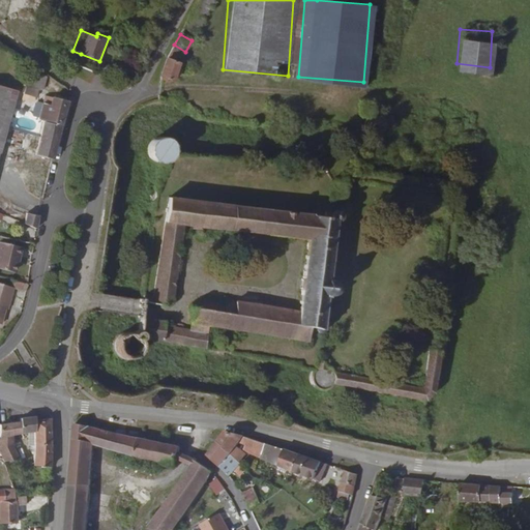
[(180,62),(168,56),(162,68),(159,81),(167,82),(169,78),(173,79),(180,62)]
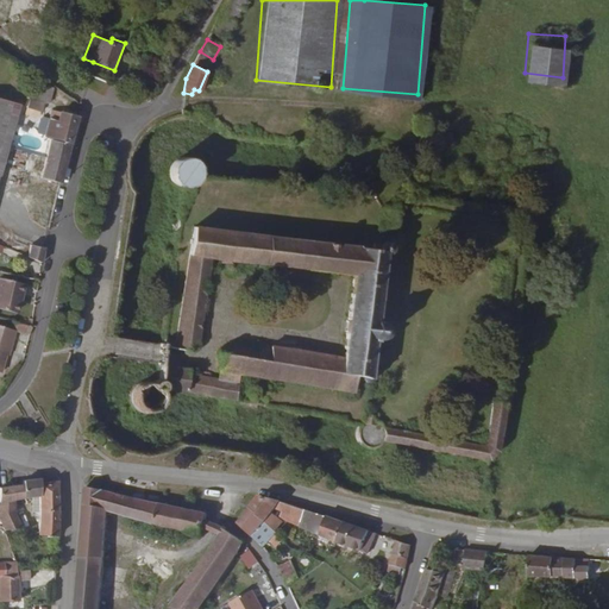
[(49,102),(50,101),(54,87),(35,82),(32,96),(29,95),(25,108),(41,113),(44,101),(49,102)]
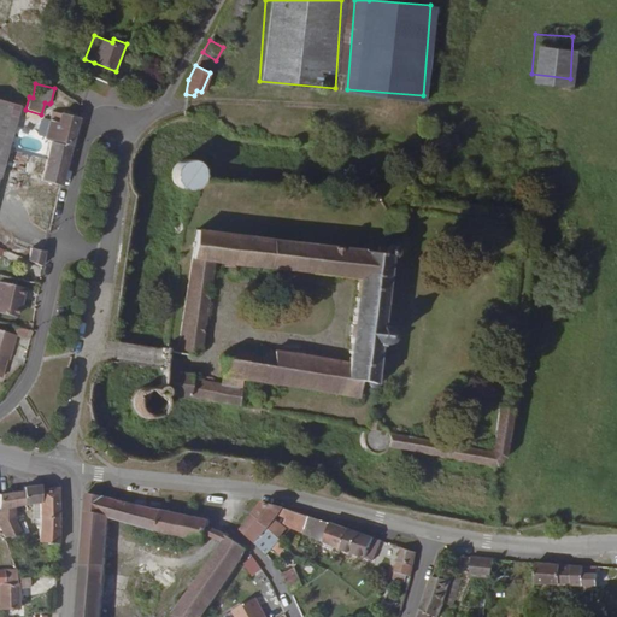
[(15,100),(0,95),(0,160),(4,146),(15,100)]
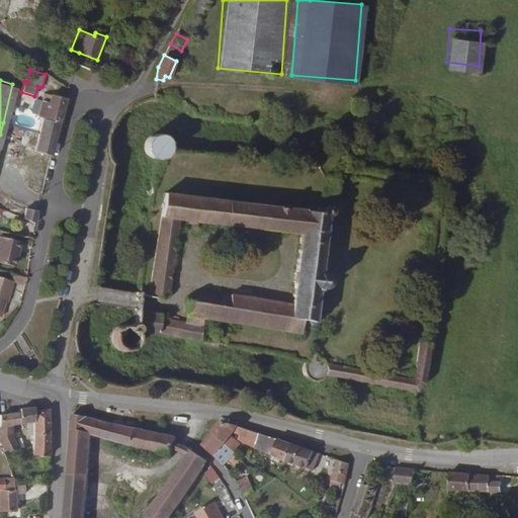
[(52,155),(60,125),(67,98),(45,91),(37,119),(42,120),(39,134),(36,151),(52,155)]
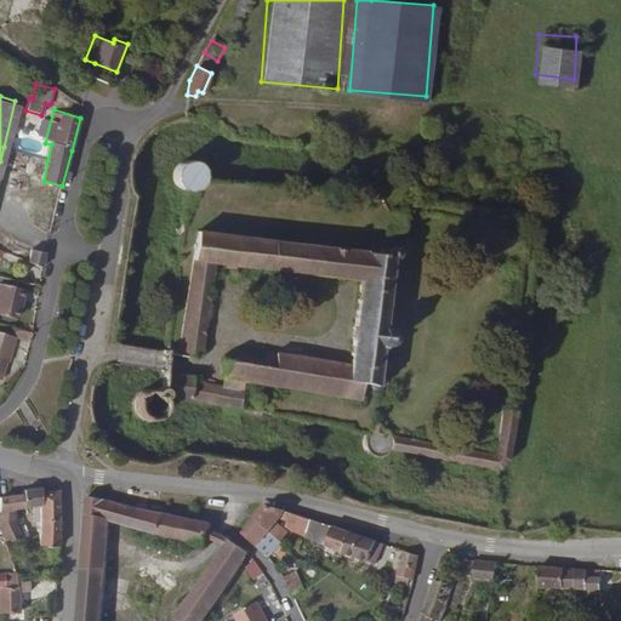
[(429,113),(420,112),(419,127),(428,129),(429,113)]
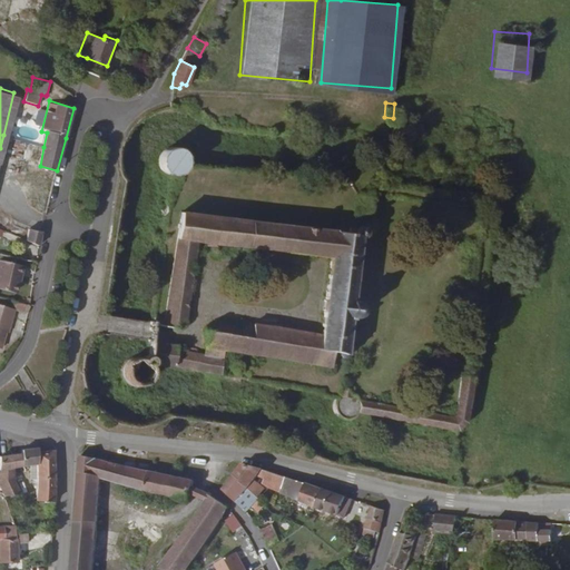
[(167,147),(164,149),(161,150),(158,155),(157,160),(157,166),(159,170),(163,174),(167,176),(174,177),(179,176),(183,173),(186,169),(187,165),(187,159),(186,154),(183,150),(178,147),(172,146),(167,147)]
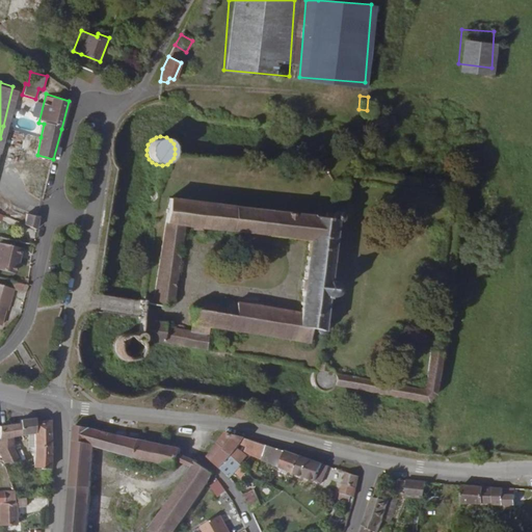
[(344,215),(343,212),(346,180),(335,179),(333,197),(315,195),(313,215),(309,214),(310,203),(311,195),(291,193),(292,182),(256,177),(254,208),(167,197),(165,207),(163,207),(163,211),(164,211),(153,295),(148,294),(148,300),(142,300),(142,303),(166,307),(170,302),(179,246),(191,247),(194,227),(202,227),(201,245),(203,249),(215,250),(217,247),(219,230),(231,231),(231,233),(235,234),(235,232),(242,233),(242,234),(247,235),(247,233),(308,240),(302,276),(300,276),(299,289),(301,289),(298,308),(294,311),(224,301),(223,303),(201,300),(193,304),(190,323),(251,334),(250,344),(277,348),(280,338),(307,342),(307,338),(312,338),(312,333),(309,331),(309,326),(314,327),(314,331),(315,334),(317,334),(322,336),(324,331),(324,326),(325,325),(325,324),(325,321),(324,320),(326,302),(330,302),(330,300),(334,300),(334,298),(336,299),(338,280),(337,280),(337,277),(335,277),(335,273),(331,272),(338,222),(341,221),(343,219),(344,217),(344,215)]
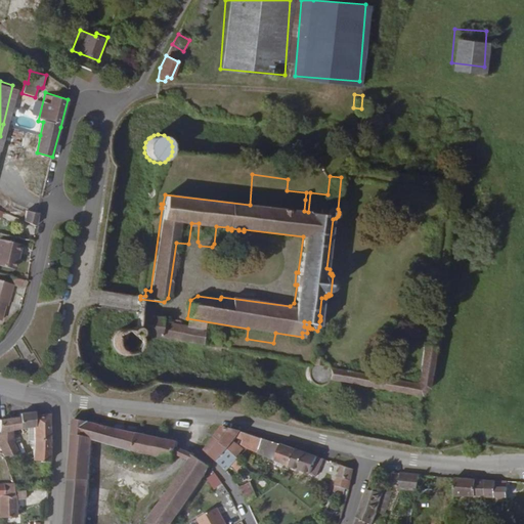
[(36,226),(38,216),(25,211),(22,220),(36,226)]
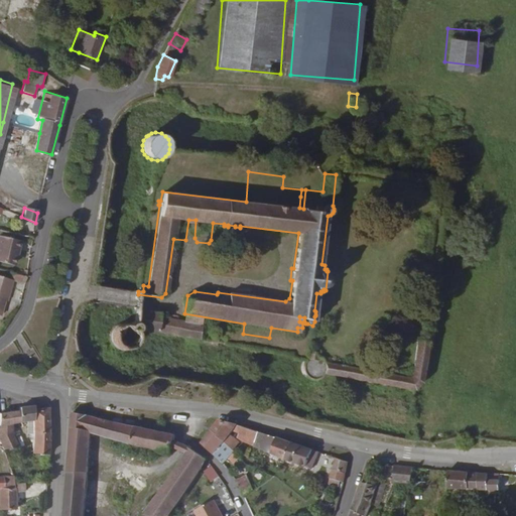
[(19,241),(0,235),(0,260),(11,263),(15,249),(17,249),(19,241)]
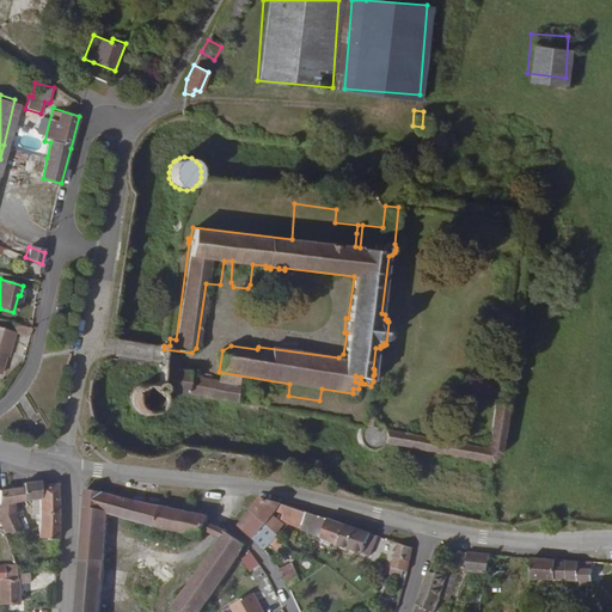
[(10,356),(13,341),(17,331),(0,325),(0,372),(6,355),(10,356)]
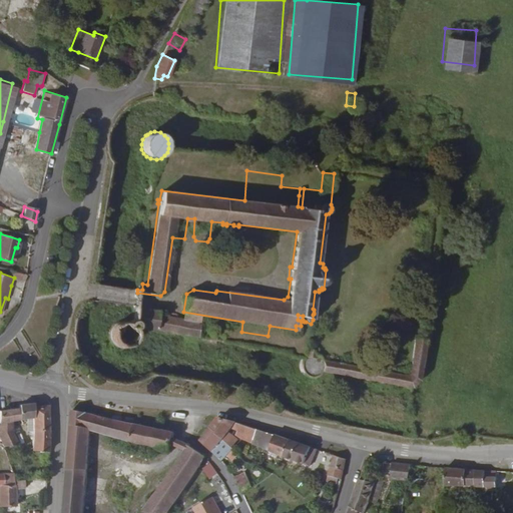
[(136,328),(162,333),(174,335),(175,321),(154,318),(155,315),(131,311),(130,321),(126,320),(123,320),(120,320),(117,321),(114,322),(111,325),(109,328),(108,332),(108,335),(109,339),(111,342),(113,345),(117,347),(120,348),(125,348),(130,347),(133,344),(136,340),(137,336),(137,333),(136,328)]
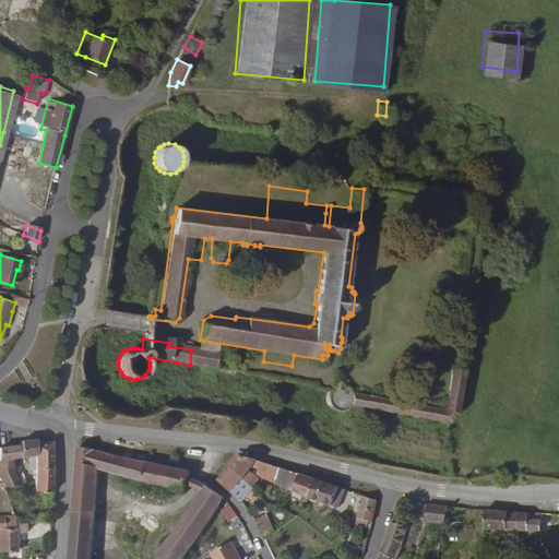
[(197,366),(214,369),(216,355),(198,352),(197,366)]
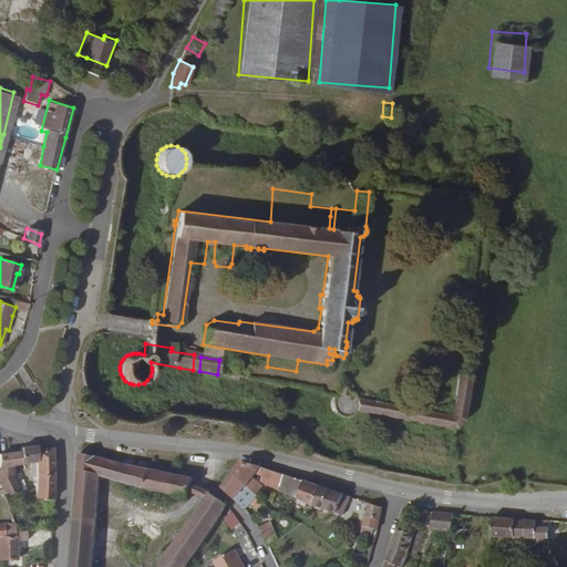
[(24,370),(19,372),(24,387),(30,383),(24,370)]
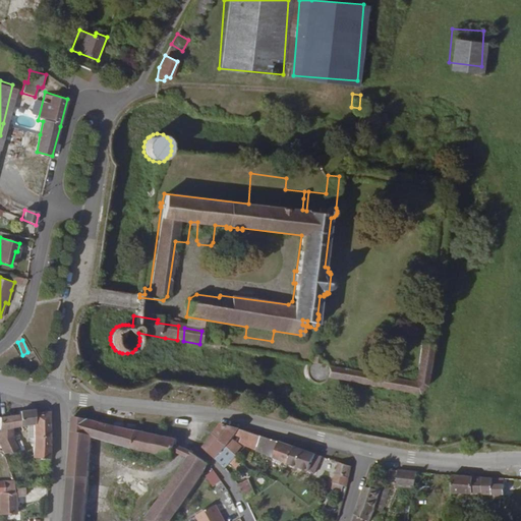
[(329,377),(415,395),(423,388),(427,357),(429,341),(420,340),(414,380),(408,382),(328,366),(326,362),(323,361),(319,359),(313,359),(309,360),(305,362),(303,365),(302,369),(302,372),(303,377),(305,380),(307,382),(311,384),(314,385),(319,385),(323,383),(326,380),(329,377)]
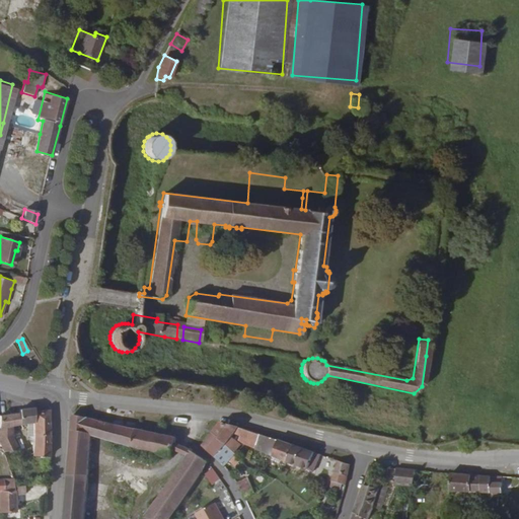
[(49,410),(34,412),(34,406),(15,408),(15,411),(0,414),(0,451),(15,450),(8,431),(8,424),(31,422),(29,456),(48,455),(49,410)]
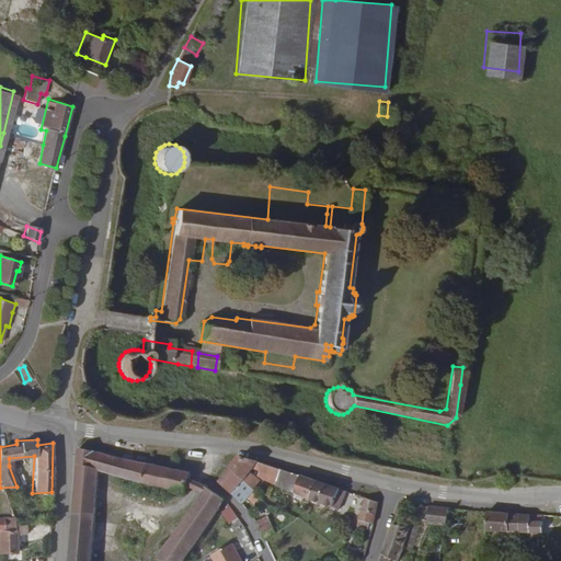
[(192,473),(149,464),(151,457),(136,453),(134,460),(80,448),(70,560),(90,560),(93,518),(100,478),(184,495),(190,478),(192,473)]
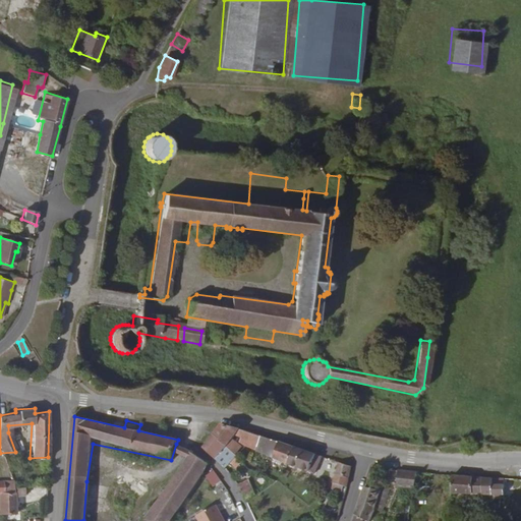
[(265,437),(224,422),(214,435),(203,447),(224,465),(229,459),(235,466),(247,454),(239,446),(231,439),(232,438),(236,441),(239,439),(256,446),(256,449),(259,450),(265,437)]
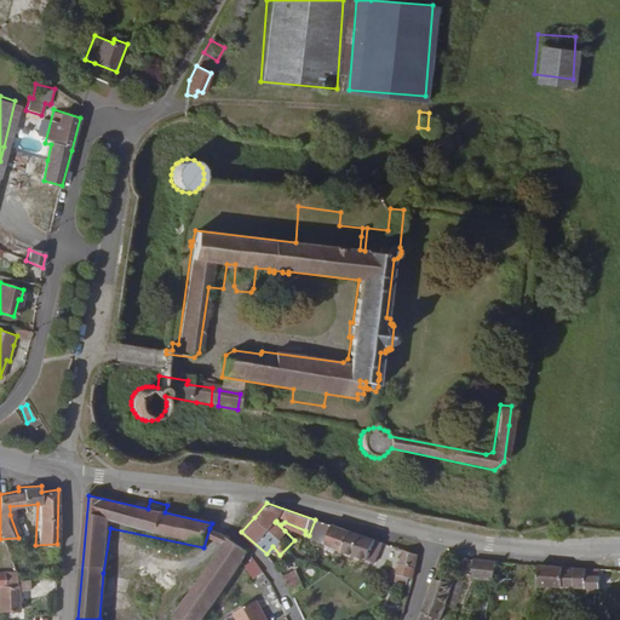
[(329,544),(344,550),(350,532),(315,520),(309,535),(311,537),(313,533),(332,540),(329,544)]
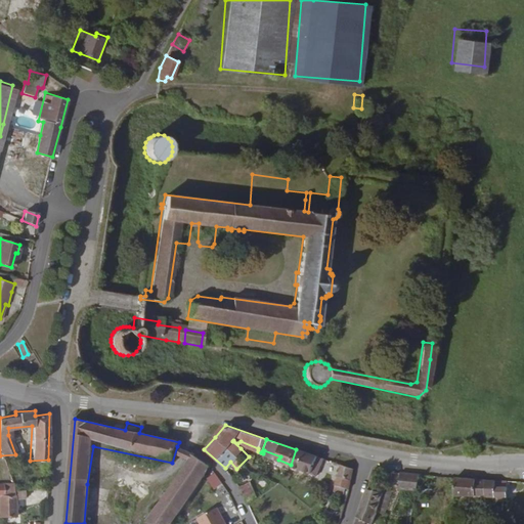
[(318,476),(324,459),(296,449),(291,465),(318,476)]
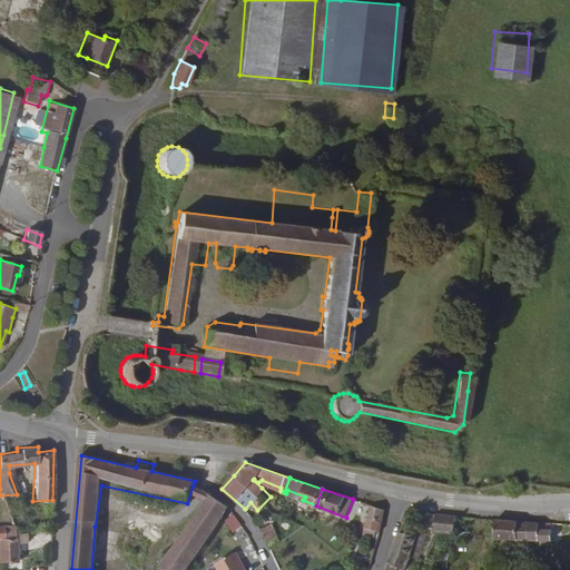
[(203,501),(205,494),(193,490),(190,497),(203,501)]
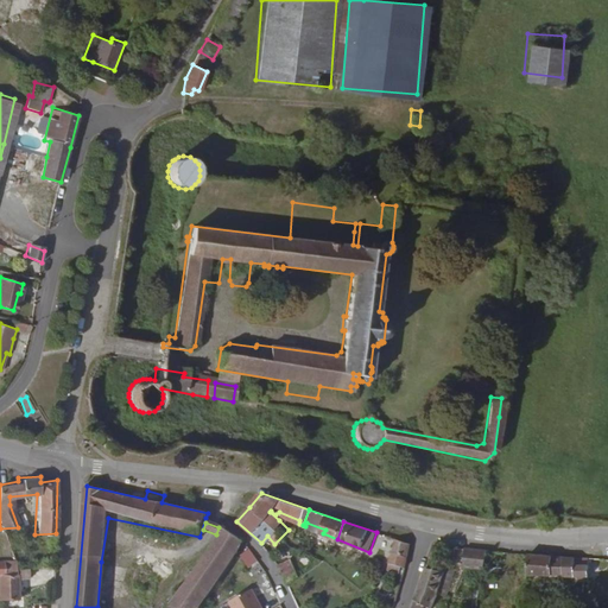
[(226,525),(223,527),(192,570),(173,597),(166,607),(196,607),(240,545),(246,545),(245,542),(246,539),(245,538),(241,538),(228,530),(228,527),(226,525)]
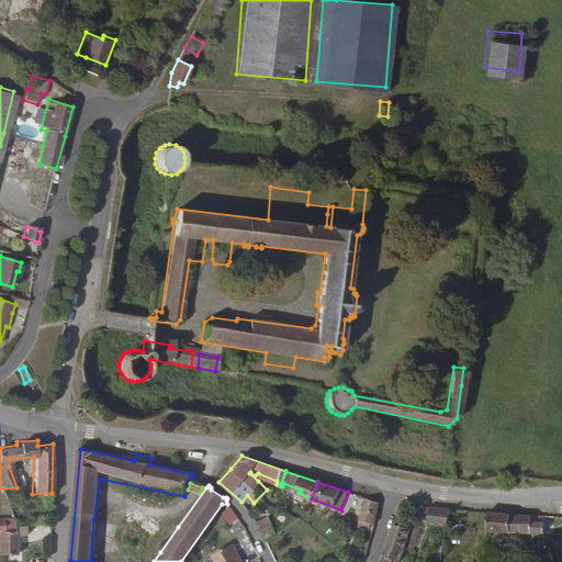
[(380,503),(366,498),(360,525),(374,528),(380,503)]
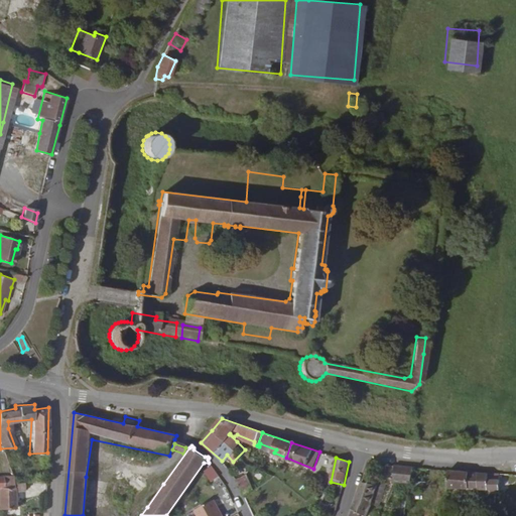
[(408,483),(409,479),(424,481),(424,468),(390,465),(388,481),(408,483)]
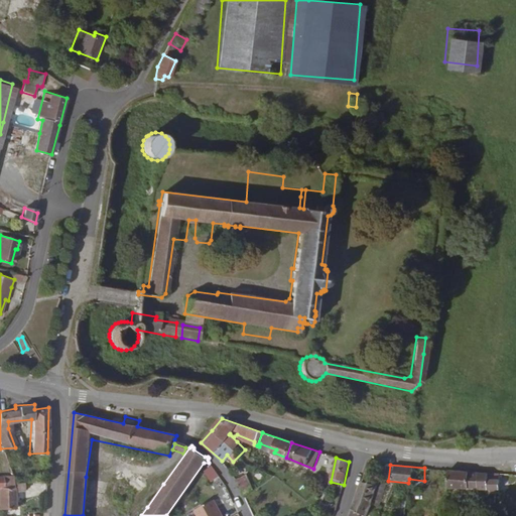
[(203,471),(209,482),(218,477),(211,466),(203,471)]
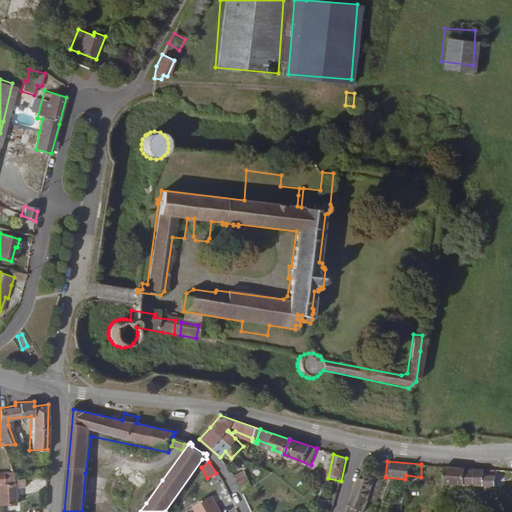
[(233,472),(242,489),(253,483),(247,470),(245,466),(241,468),(233,472)]
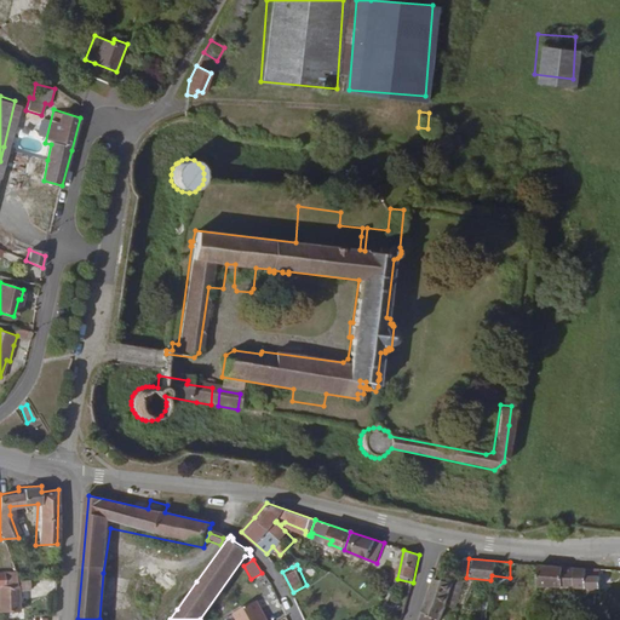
[(591,615),(595,615),(595,579),(587,579),(587,568),(568,567),(535,564),(535,586),(572,589),(572,606),(567,606),(567,614),(580,614),(580,607),(587,607),(589,597),(590,597),(591,615)]
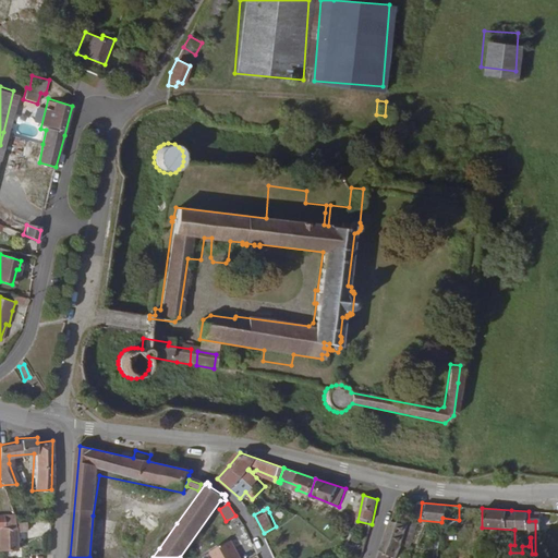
[(557,512),(544,512),(544,522),(557,522),(557,512)]
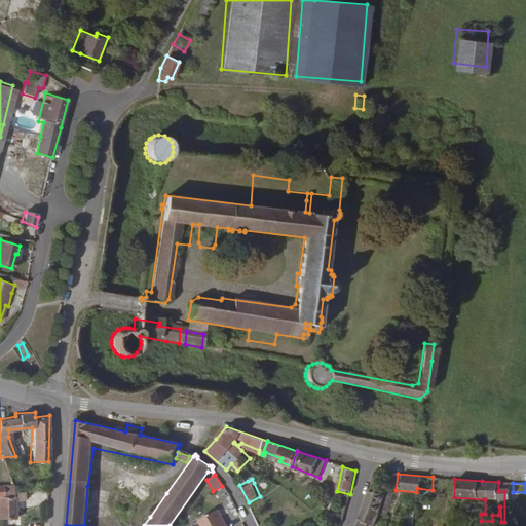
[(224,487),(215,491),(223,506),(231,502),(224,487)]
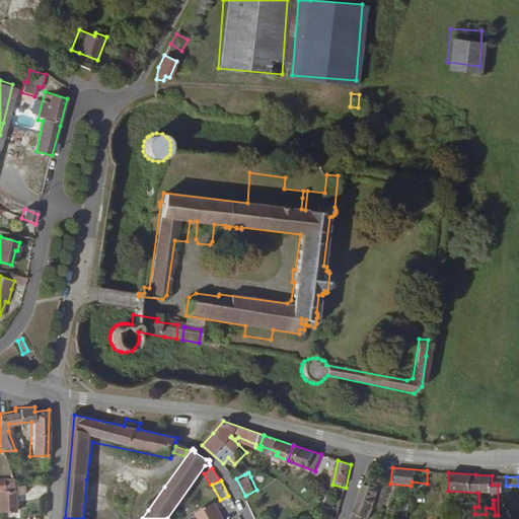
[(380,487),(367,482),(352,518),(361,518),(363,516),(368,518),(378,490),(380,487)]
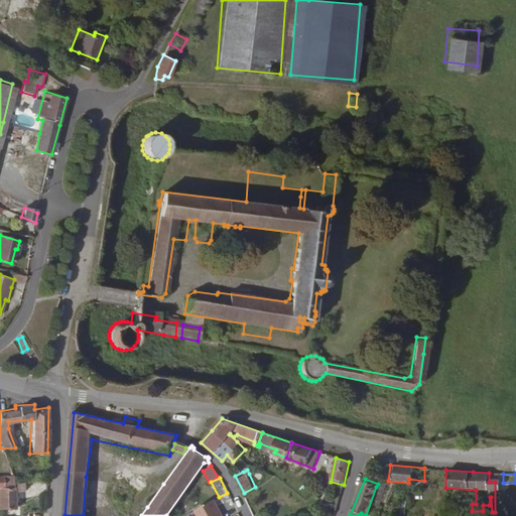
[(25,482),(12,483),(12,489),(2,489),(0,489),(0,508),(15,509),(15,491),(25,491),(25,482)]
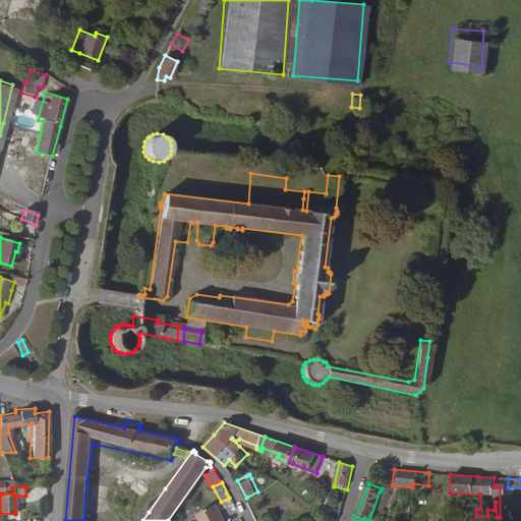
[(199,520),(225,520),(218,505),(197,515),(199,520)]
